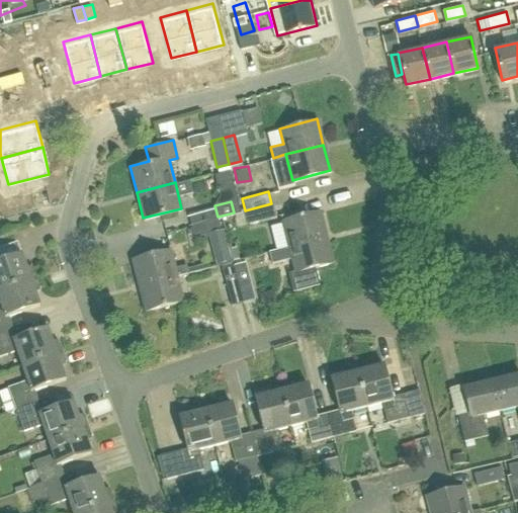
[(271,203),(245,210),(248,222),(274,215),(271,203)]
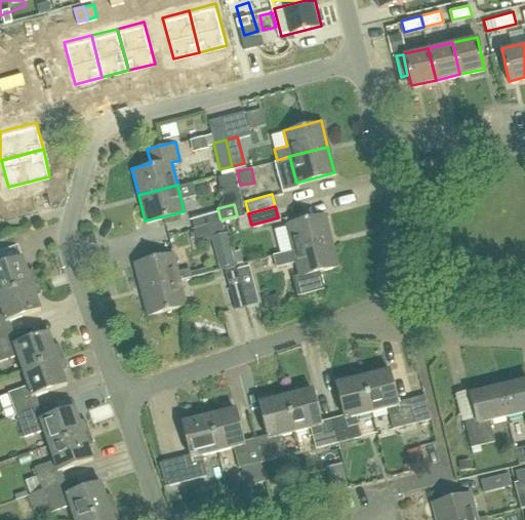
[(216,208),(190,214),(193,228),(219,221),(216,208)]
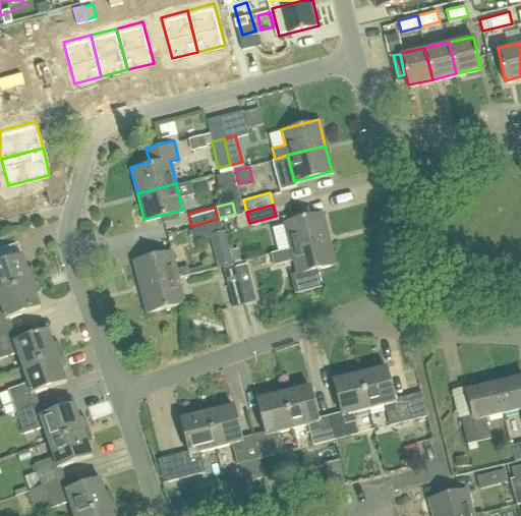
[(289,245),(271,250),(271,251),(328,237),(322,211),(283,221),(289,245)]
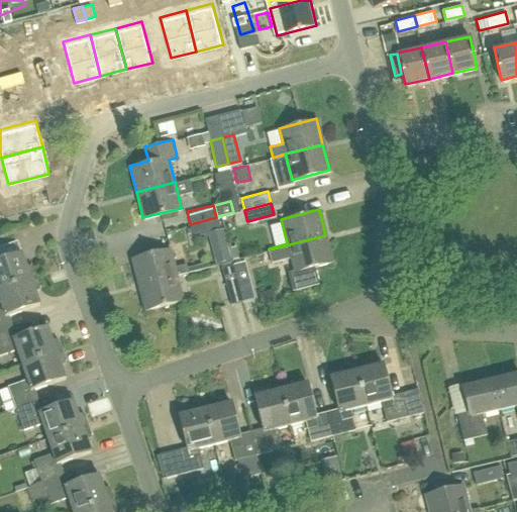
[(216,217),(190,224),(193,235),(219,228),(216,217)]
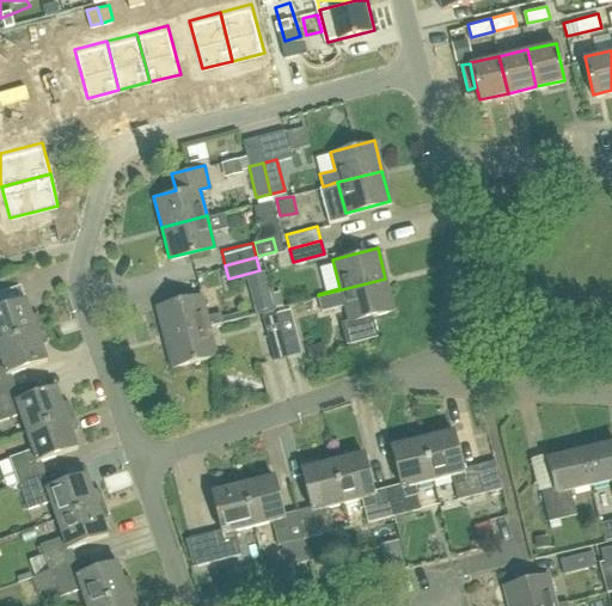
[(385,279),(318,295),(322,310),(343,304),(348,319),(340,320),(346,343),(377,335),(372,314),(393,310),(385,279)]
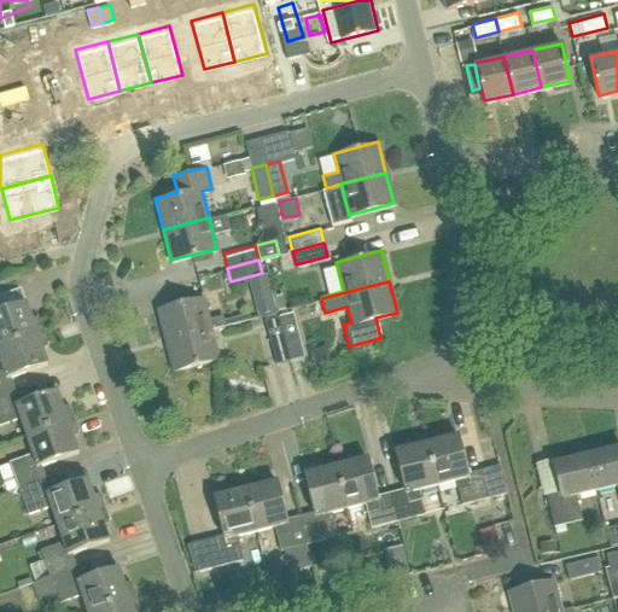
[(203,296),(157,307),(164,339),(210,327),(226,324),(223,313),(208,316),(203,296)]
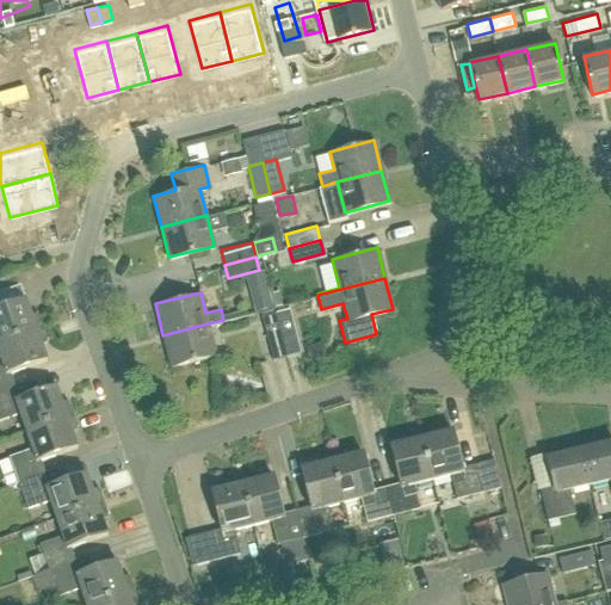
[(0,339),(43,326),(39,315),(31,318),(25,298),(0,307),(0,339)]
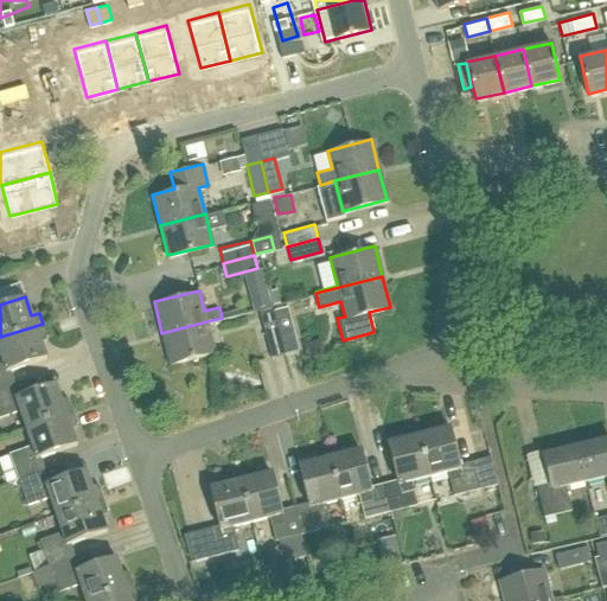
[(287,305),(273,308),(285,352),(298,349),(287,305)]
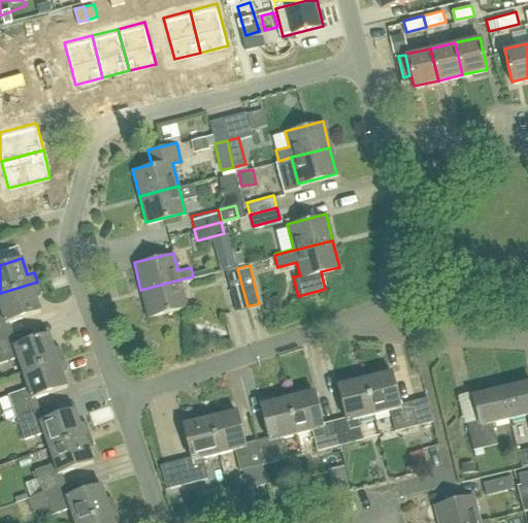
[(237,268),(226,271),(235,309),(248,306),(237,268)]
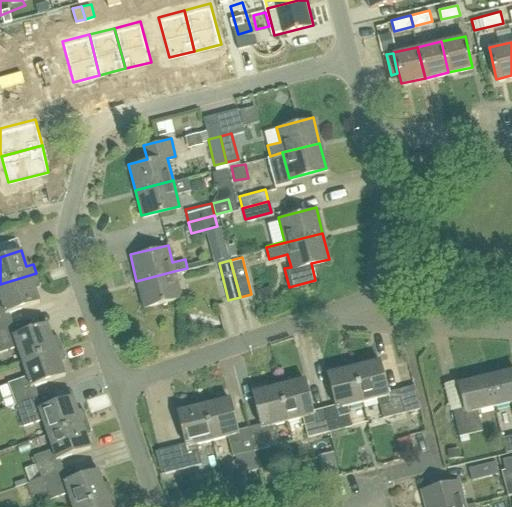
[(174,271),(136,281),(143,306),(181,297),(174,271)]
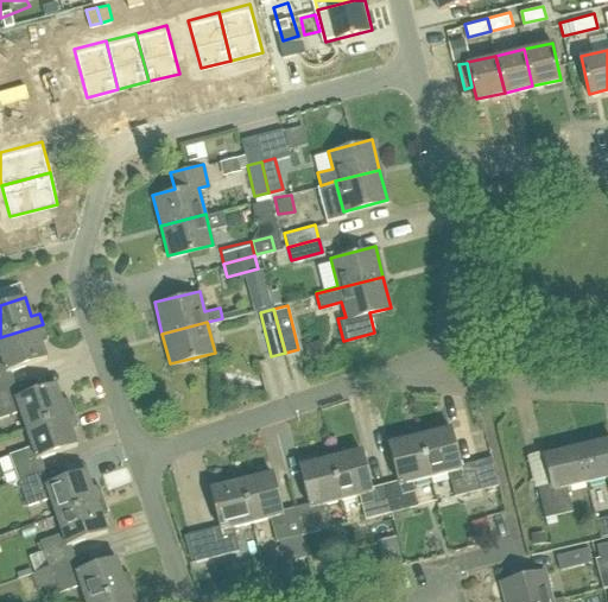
[(0,354),(1,357),(0,357),(0,386),(14,382),(10,369),(45,356),(39,337),(46,335),(43,324),(0,337),(0,354)]
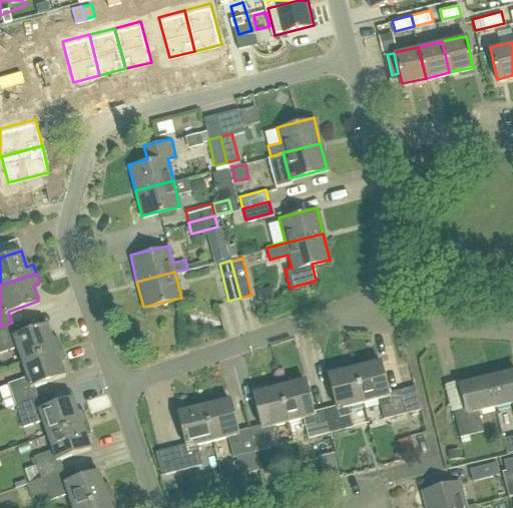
[(272,285),(257,289),(261,303),(276,299),(272,285)]
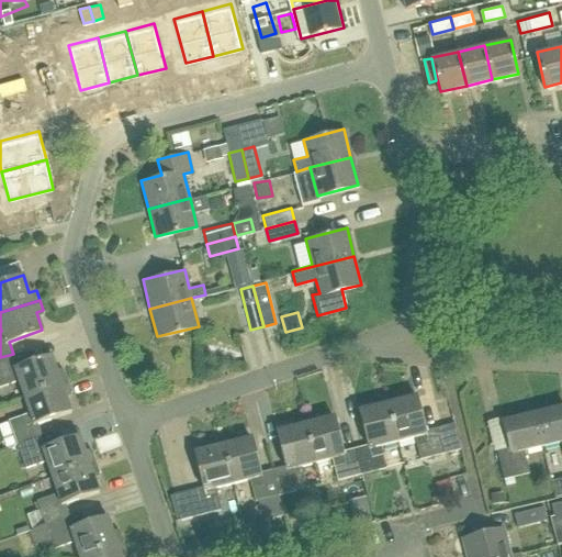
[(246,341),(251,361),(262,358),(256,337),(246,341)]
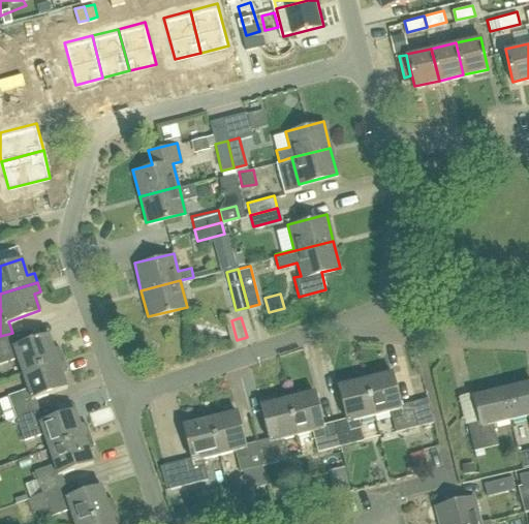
[(12,333),(0,336),(0,362),(17,357),(22,372),(63,358),(60,347),(54,349),(48,333),(17,344),(12,333)]
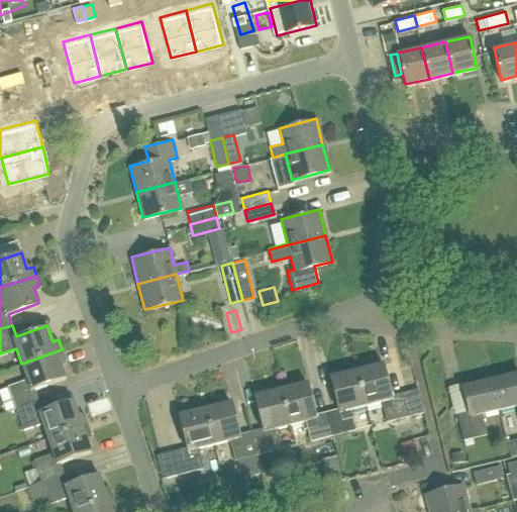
[(14,405),(15,407),(37,399),(33,388),(65,377),(59,361),(65,359),(62,349),(21,364),(26,379),(0,387),(0,399),(3,409),(14,405)]
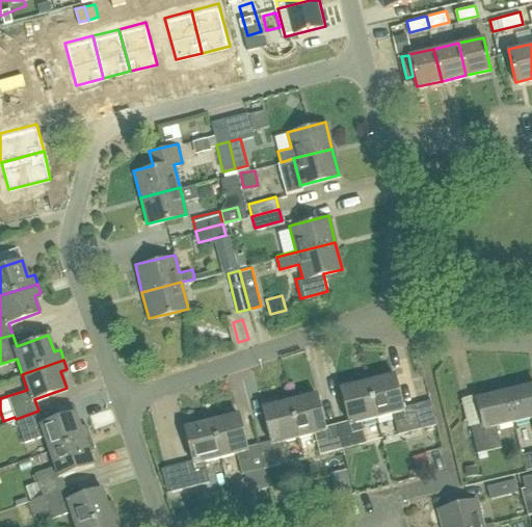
[(375,371),(365,373),(375,416),(392,412),(397,432),(420,426),(414,402),(402,405),(393,373),(376,377),(375,371)]
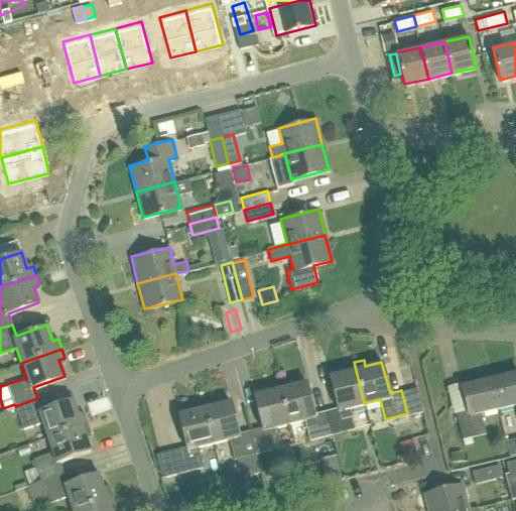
[(349,407),(364,403),(354,362),(344,365),(346,371),(330,375),(338,406),(326,409),(332,433),(354,427),(349,407)]
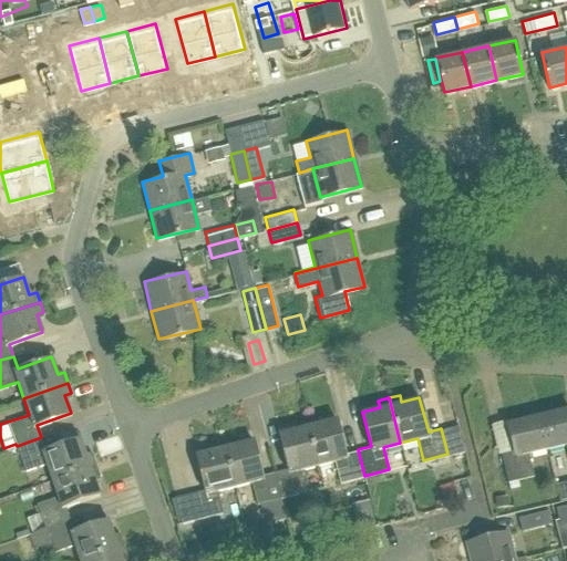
[(566,407),(538,415),(546,446),(566,442),(566,447),(566,407)]
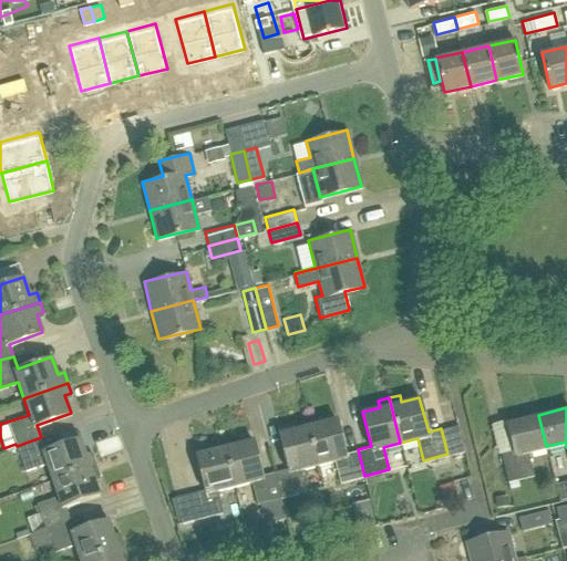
[(527,450),(546,446),(538,415),(507,423),(514,448),(501,450),(504,467),(498,468),(502,482),(509,486),(518,484),(517,477),(533,474),(527,450)]
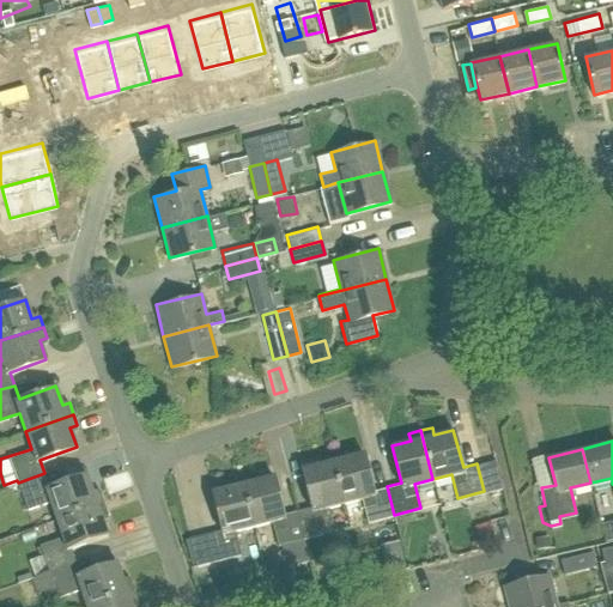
[(394,515),(387,486),(374,490),(364,453),(344,457),(343,450),(331,454),(343,502),(362,497),(368,521),(394,515)]
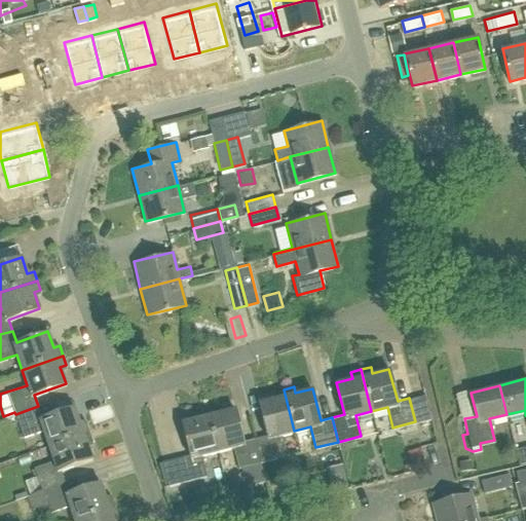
[(254,438),(260,461),(261,461),(284,455),(278,435),(294,431),(284,389),(272,392),(274,398),(257,402),(265,435),(254,438)]
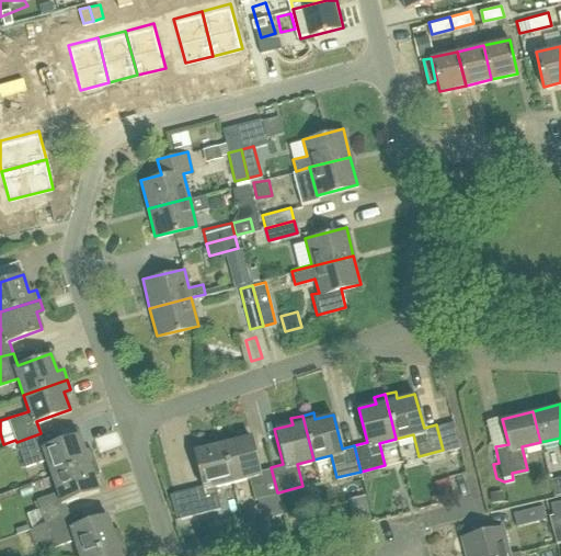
[(45,445),(41,433),(16,442),(24,466),(45,458),(50,475),(95,460),(92,449),(84,452),(78,434),(45,445)]
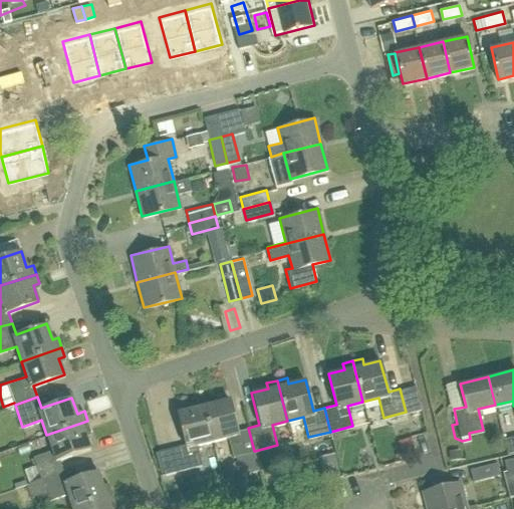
[(202,400),(213,440),(227,437),(233,456),(236,455),(238,462),(247,471),(260,468),(255,451),(254,451),(248,428),(238,430),(229,399),(213,403),(212,397),(202,400)]
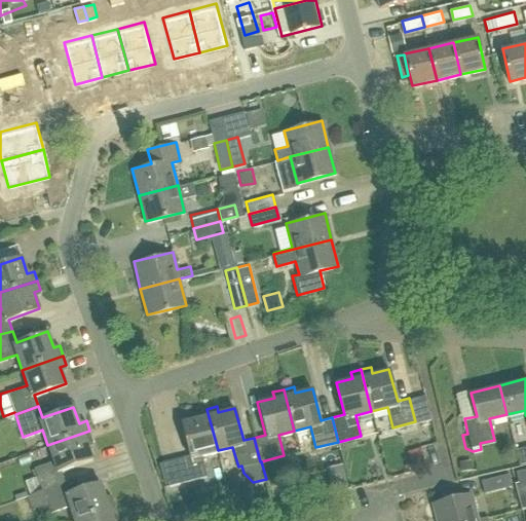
[(201,454),(218,450),(207,409),(196,411),(198,417),(182,421),(190,453),(162,460),(170,484),(207,475),(201,454)]
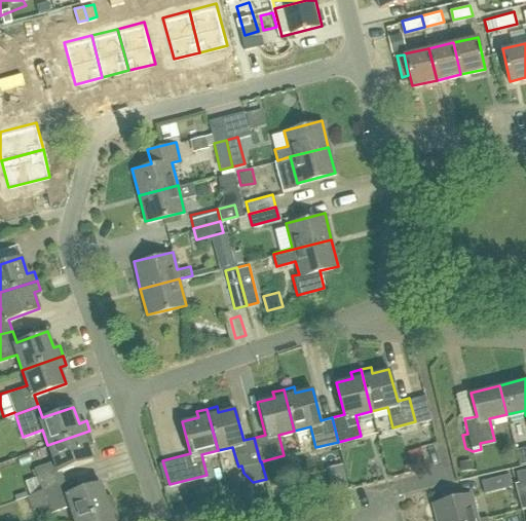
[(89,431),(47,445),(53,460),(34,467),(36,474),(24,478),(29,493),(65,482),(61,471),(91,459),(85,443),(92,441),(89,431)]
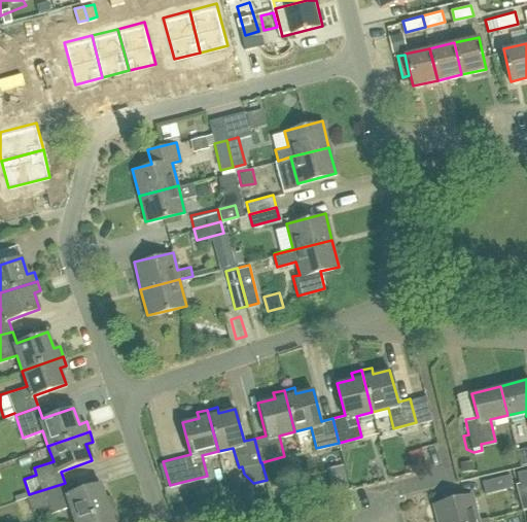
[(425,463),(421,446),(408,450),(412,466),(425,463)]
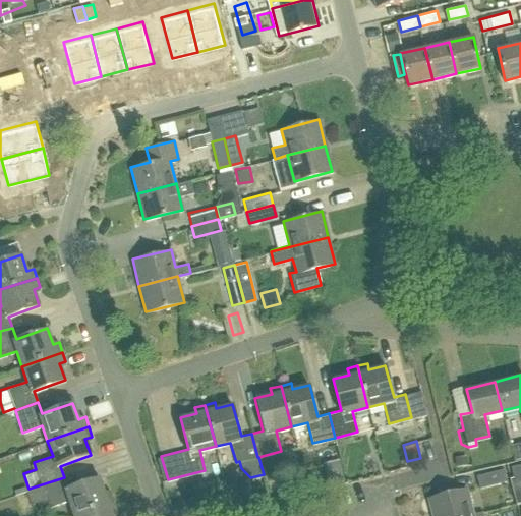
[(520,442),(510,445),(514,460),(520,457),(520,442)]
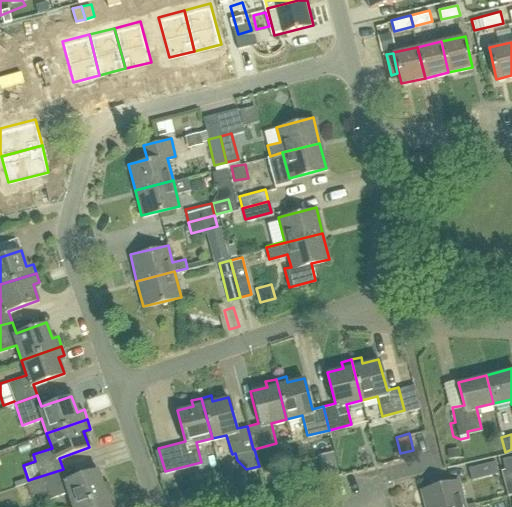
[(511,467),(511,454),(503,457),(506,469),(511,467)]
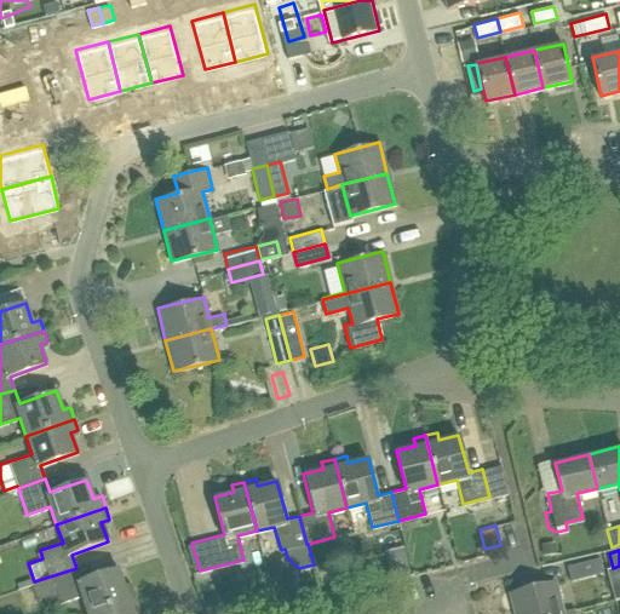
[(603,571),(600,556),(568,564),(572,579),(603,571)]
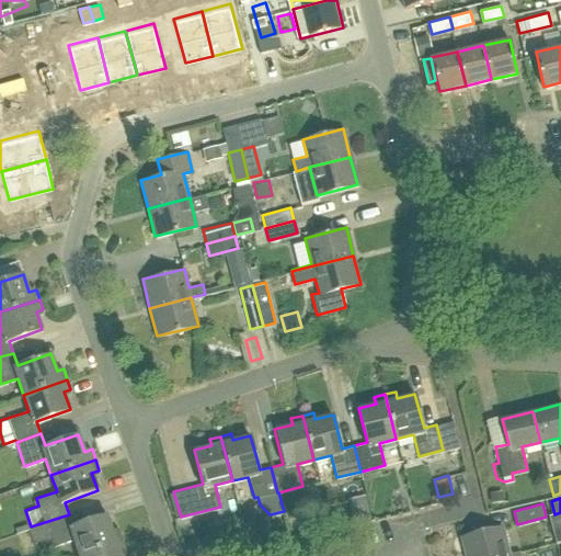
[(79,555),(123,540),(119,530),(112,532),(106,514),(73,526),(69,514),(31,526),(30,528),(35,543),(41,541),(44,549),(73,539),(79,555)]
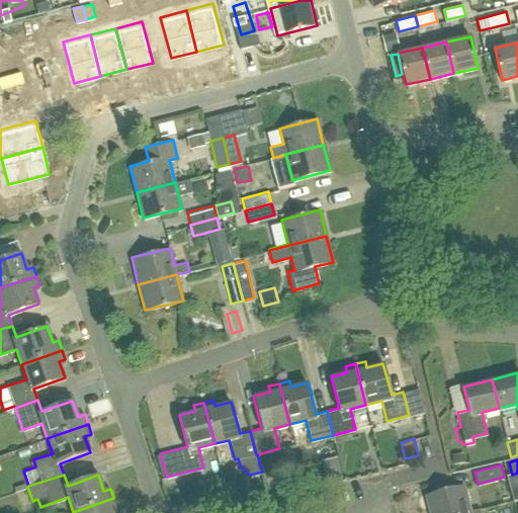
[(430,512),(458,512),(480,508),(480,507),(471,509),(464,484),(426,494),(430,512)]
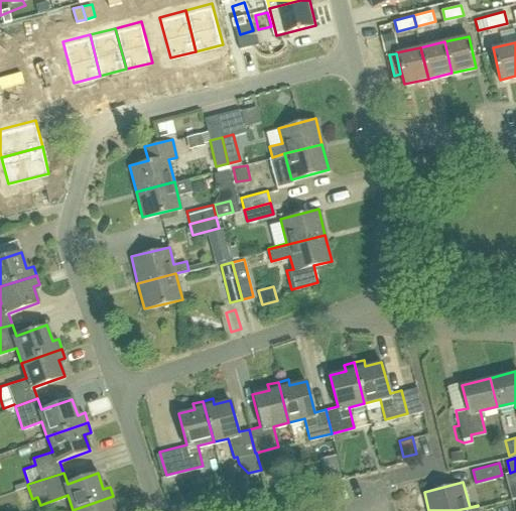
[(117,506),(113,496),(73,510),(111,510),(110,508),(117,506)]
